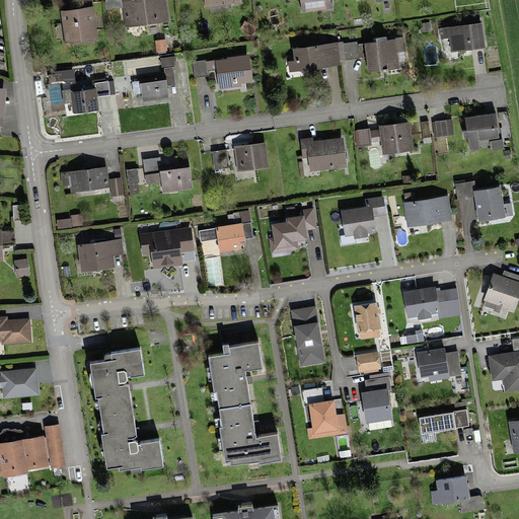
[(164,0),(160,0),(123,4),(126,27),(167,23),(164,0)]
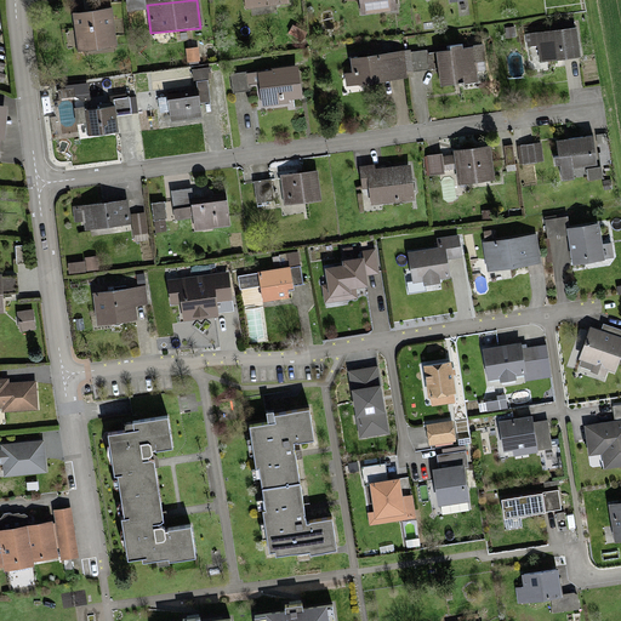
[(393,0),(355,0),(358,16),(396,12),(393,0)]
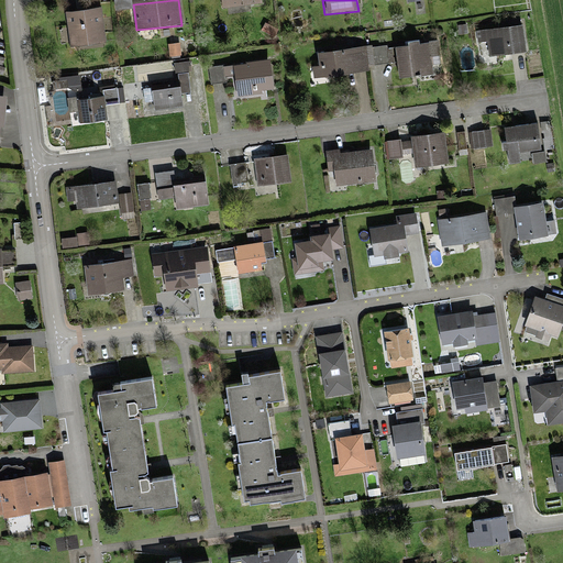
[(99,12),(66,15),(69,46),(102,43),(99,12)]
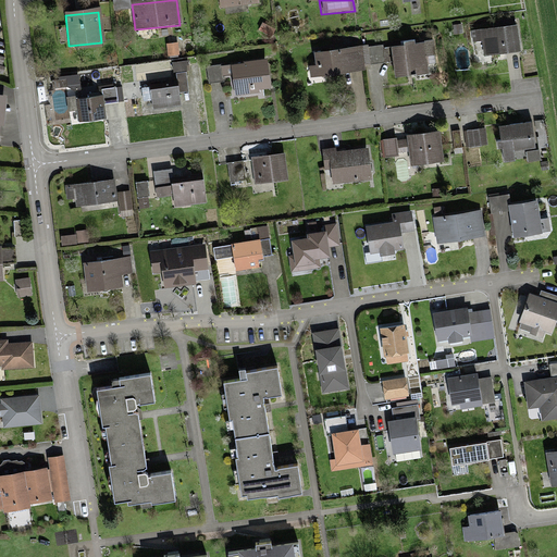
[(516,28),(470,33),(470,39),(483,37),(485,54),(519,51),(516,28)]
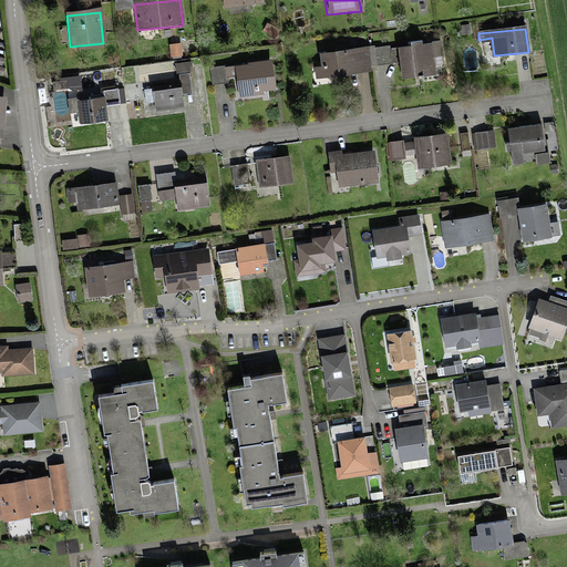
[(169,44),(172,57),(183,55),(181,43),(169,44)]
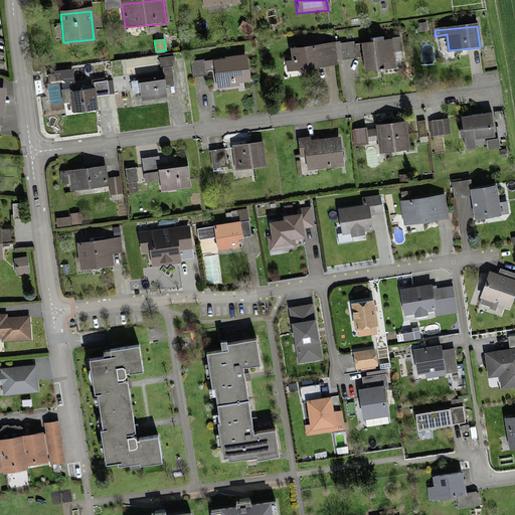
[(398,40),(361,44),(364,70),(395,67),(393,51),(399,50),(398,40)]
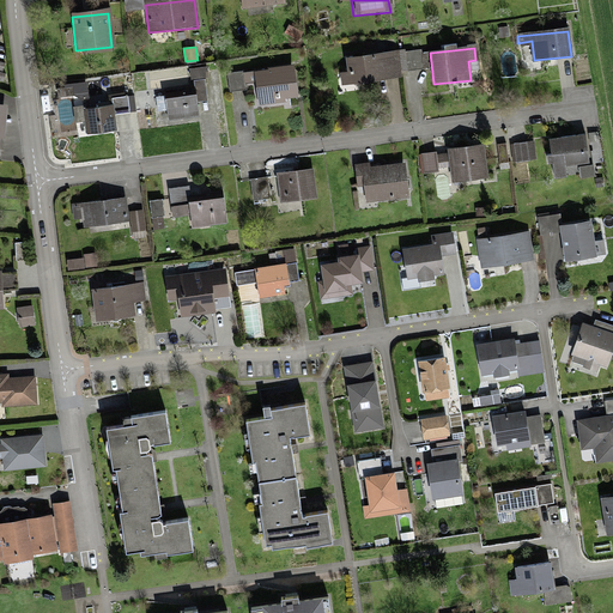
[(422,52),(404,54),(406,74),(423,73),(422,52)]
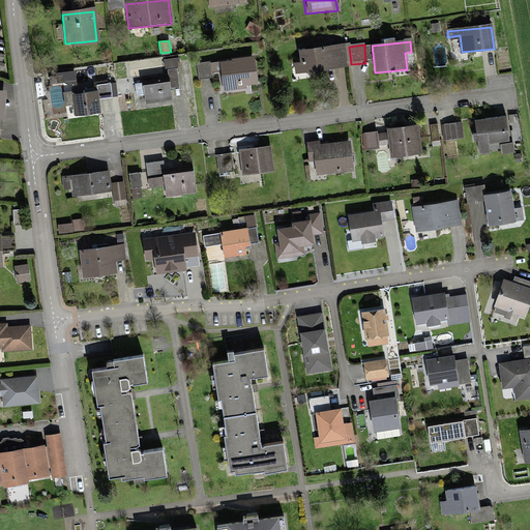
[(345,48),(300,53),(301,65),(296,65),(297,72),(347,67),(345,48)]
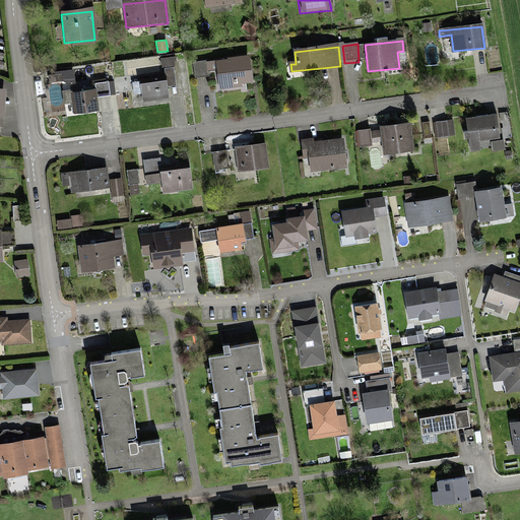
[(248,56),(194,64),(196,76),(216,73),(218,87),(252,82),(248,56)]
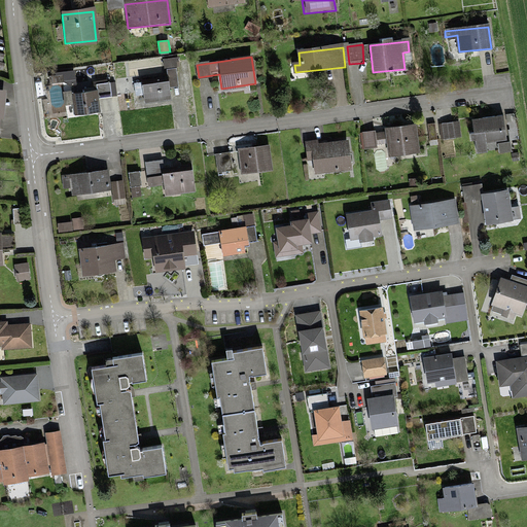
[(177,59),(164,61),(165,69),(167,69),(176,67),(179,67),(177,59)]
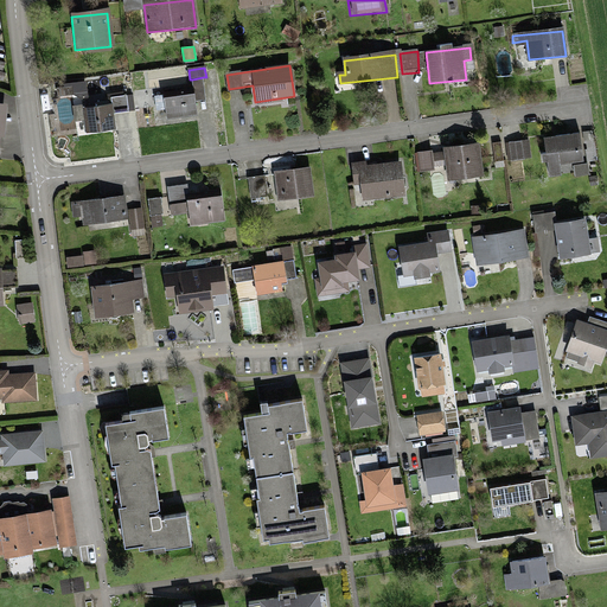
[(195,101),(205,100),(203,77),(192,80),(195,94),(195,101)]
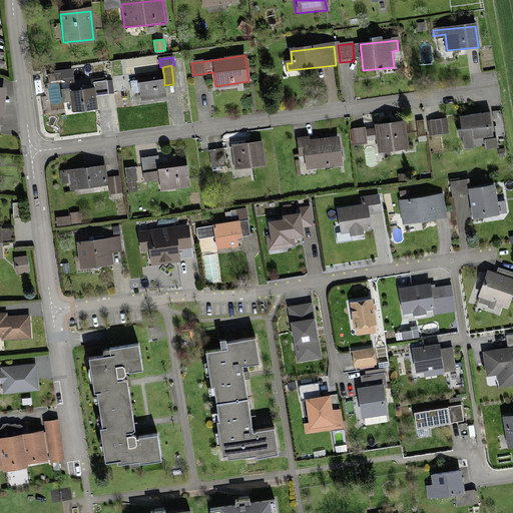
[(0,115),(13,117),(16,81),(0,79),(0,115)]
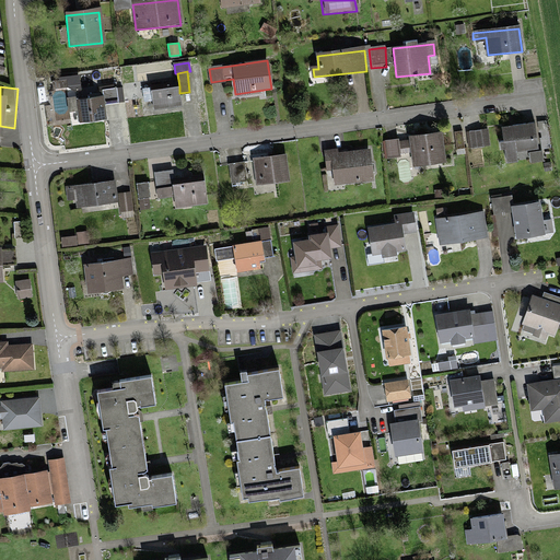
[(179,86),(151,91),(154,111),(182,106),(179,93),(179,86)]
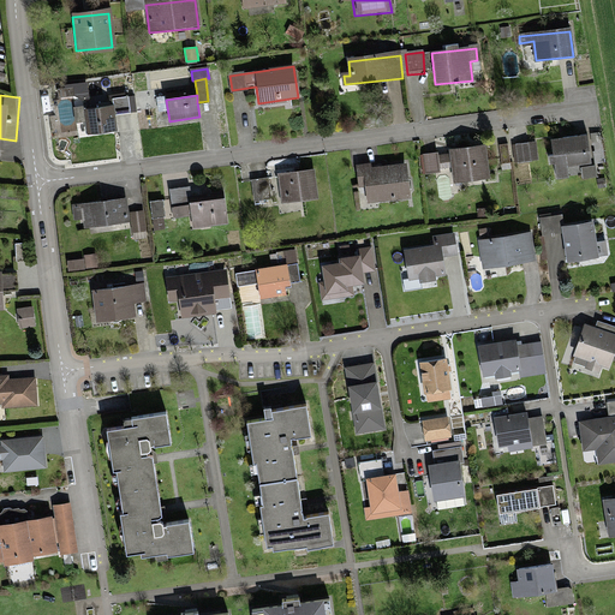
[(126,97),(112,100),(114,117),(129,114),(126,97)]
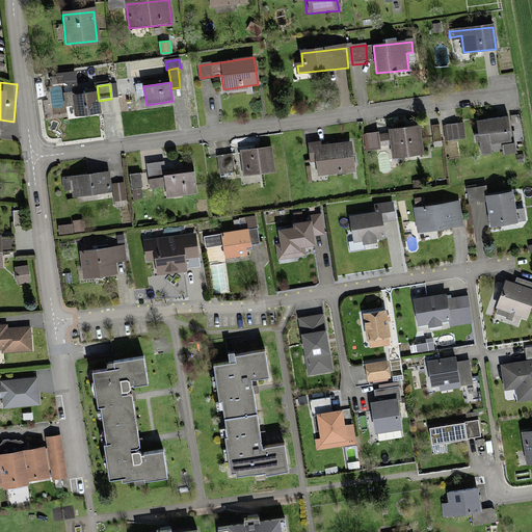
[(95,92),(72,96),(75,115),(98,112),(95,92)]
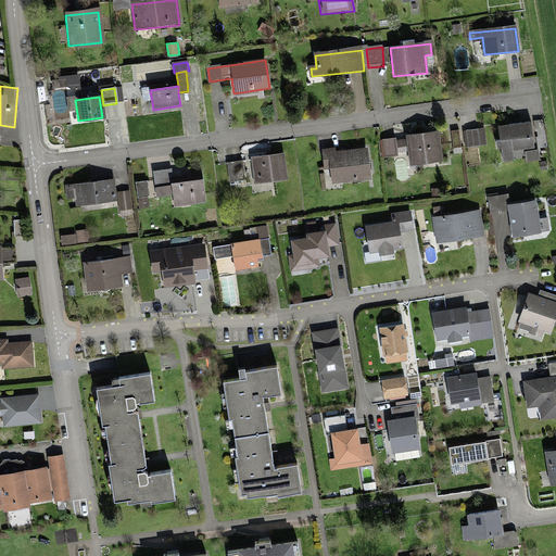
[(531,124),(500,125),(502,162),(512,161),(512,149),(532,148),(531,124)]
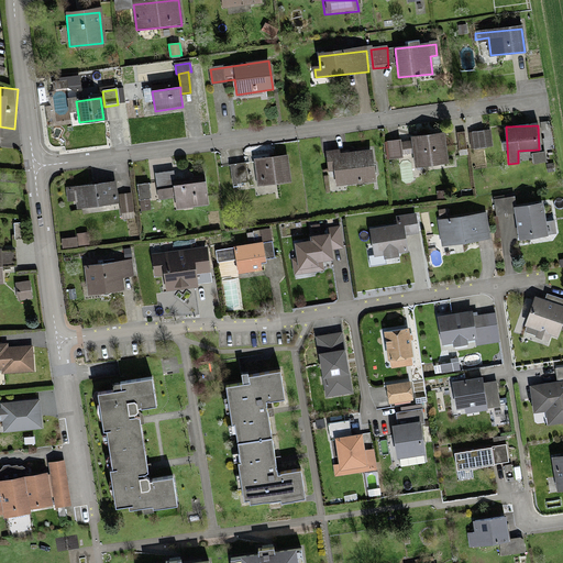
[(464,132),(456,133),(460,150),(466,148),(464,132)]
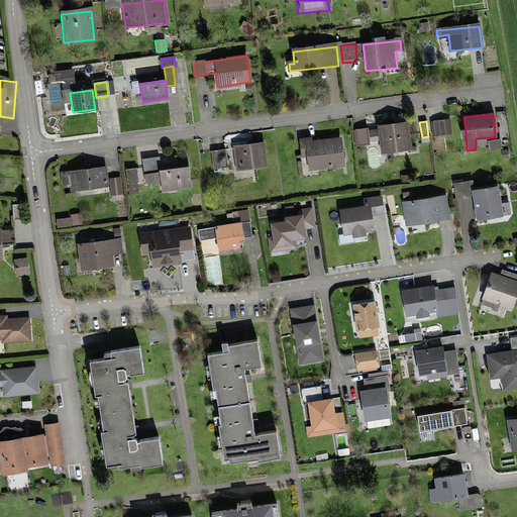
[(451,121),(432,122),(434,136),(452,134),(451,121)]
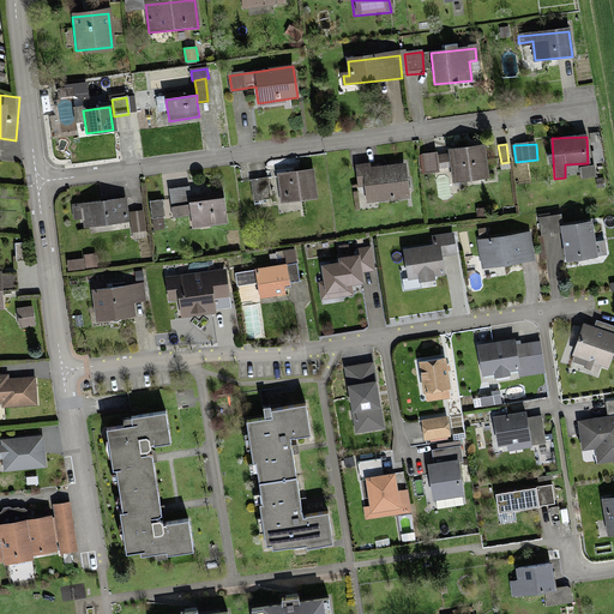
[(483,149),(450,152),(452,182),(486,179),(483,149)]
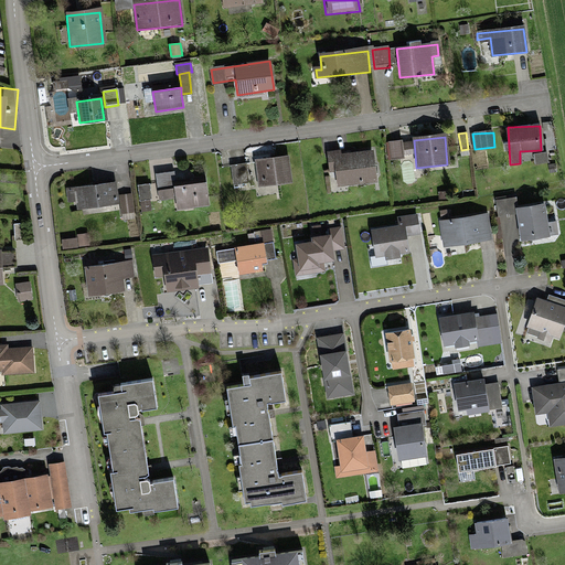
[(388,141),(391,159),(404,158),(403,140),(388,141)]
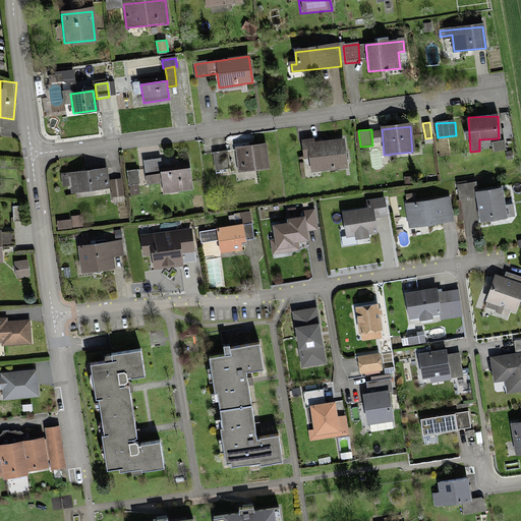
[(313,138),(302,139),(303,160),(308,159),(309,171),(347,168),(344,139),(314,141),(313,138)]
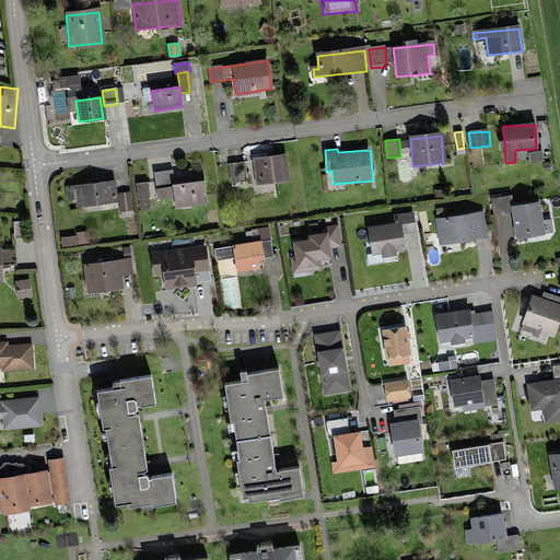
[(284,155),(254,160),(257,184),(288,179),(284,155)]
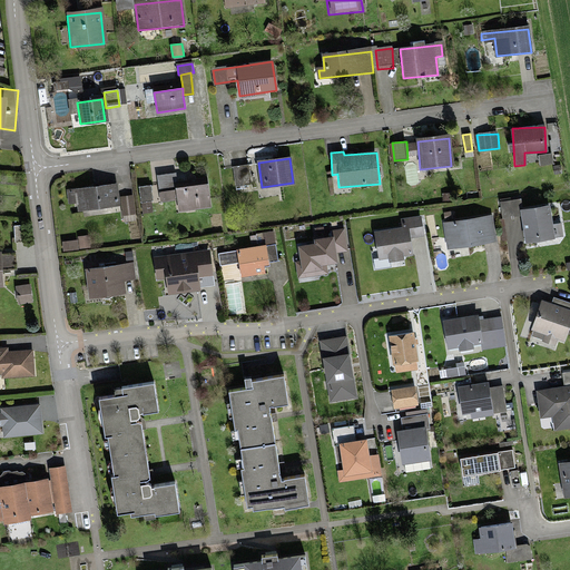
[(248,165),(232,168),(235,184),(252,182),(248,165)]
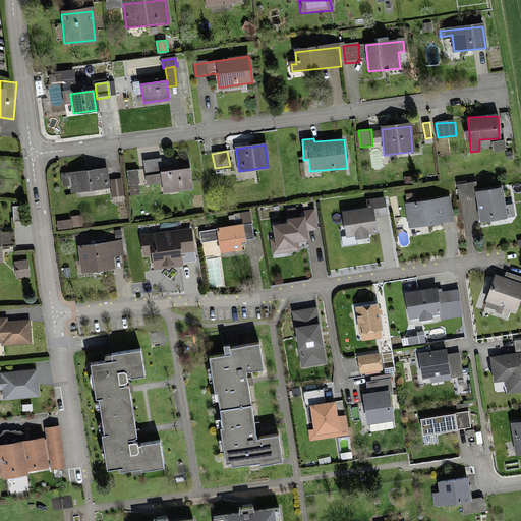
[(162,158),(145,160),(148,183),(163,181),(165,193),(193,189),(191,168),(163,172),(162,158)]
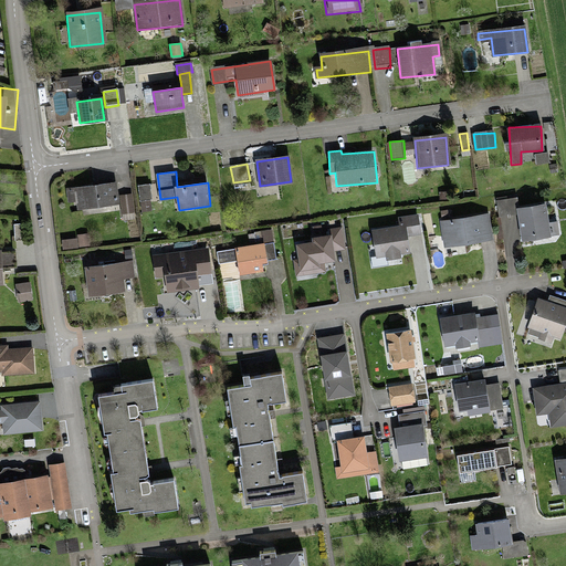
[(117,181),(66,187),(67,201),(76,200),(77,209),(119,205),(117,181)]
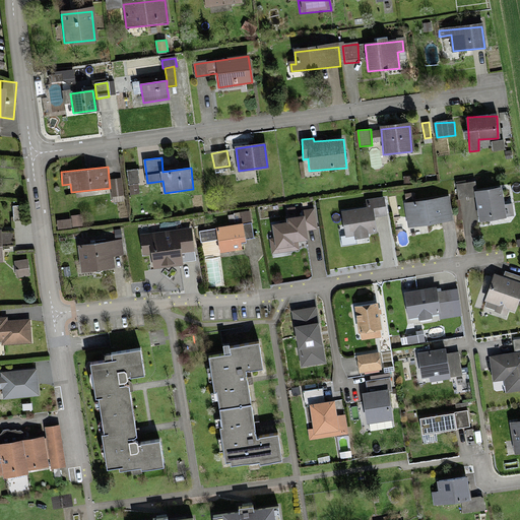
[(137,170),(127,171),(129,185),(139,184),(137,170)]
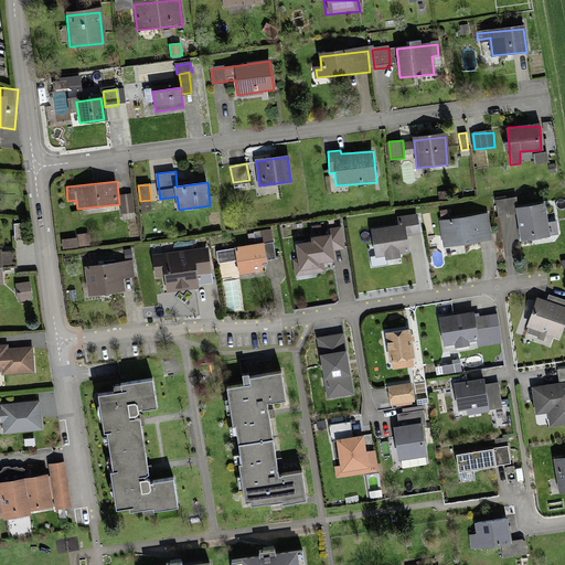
[(124,213),(135,212),(131,194),(120,195),(123,213),(124,213)]
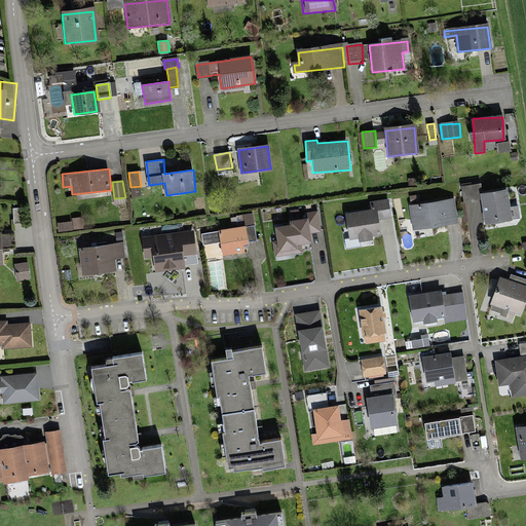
[(462,187),(463,202),(479,200),(478,194),(483,193),(481,184),(462,187)]
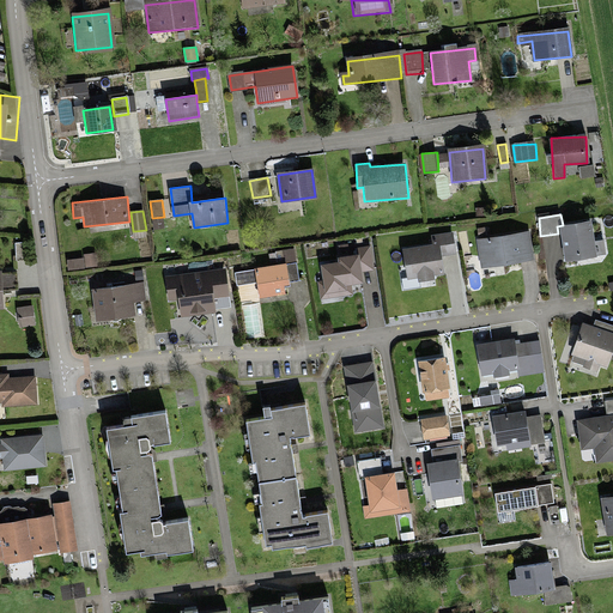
[(153,229),(164,228),(164,217),(152,218),(153,229)]
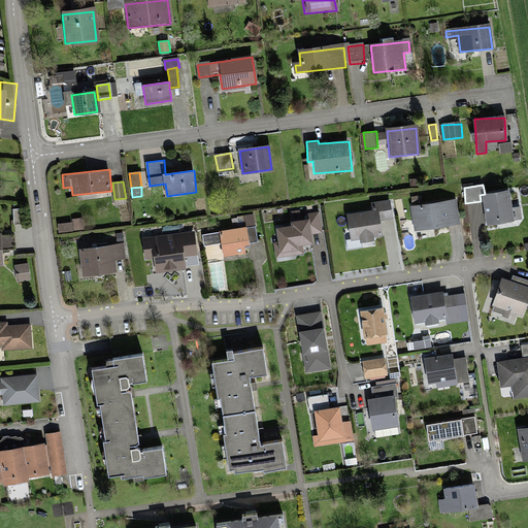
[(510,206),(507,191),(485,194),(480,195),(481,201),(485,229),(524,223),(521,205),(510,206)]
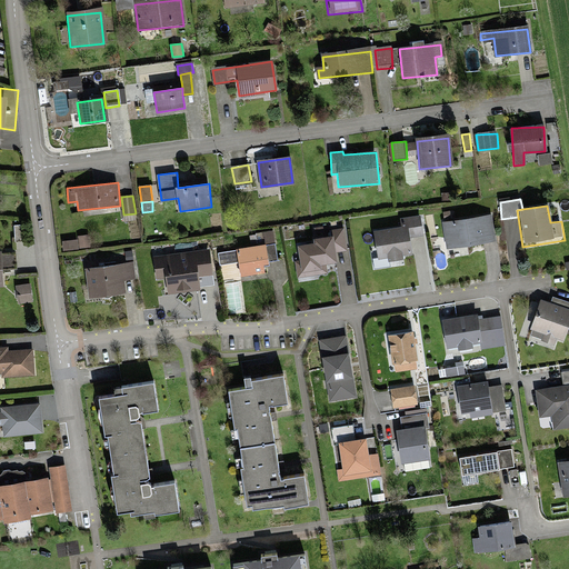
[(446,249),(495,241),(491,216),(441,223),(446,249)]
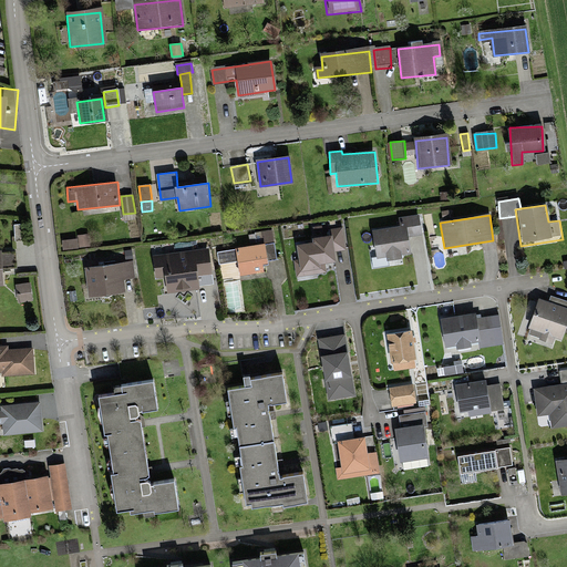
[(373,259),(411,254),(408,236),(422,234),(419,217),(399,220),(400,227),(369,232),(373,259)]
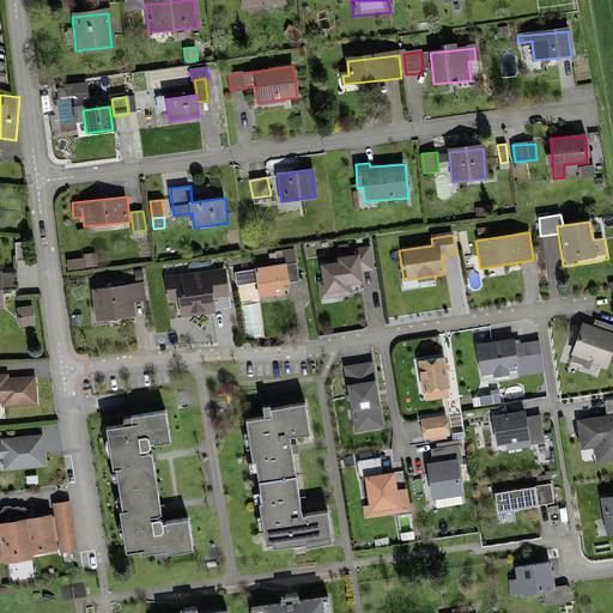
[(16,243),(17,260),(26,260),(25,242),(16,243)]
